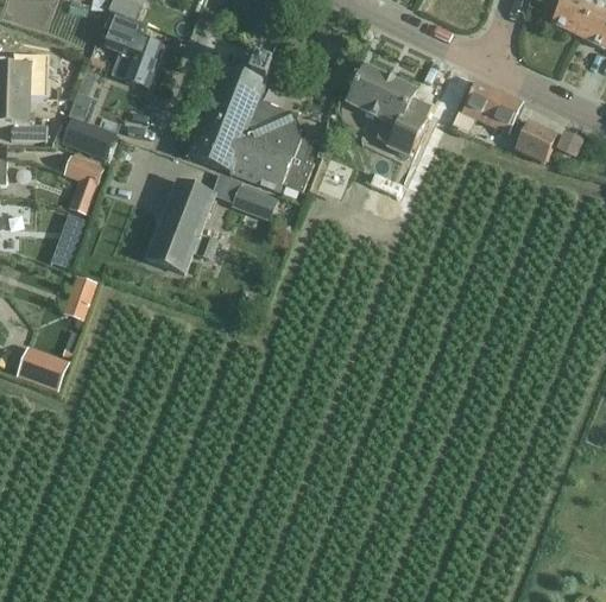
[(0,1),(27,10),(30,0),(0,0),(0,1)]
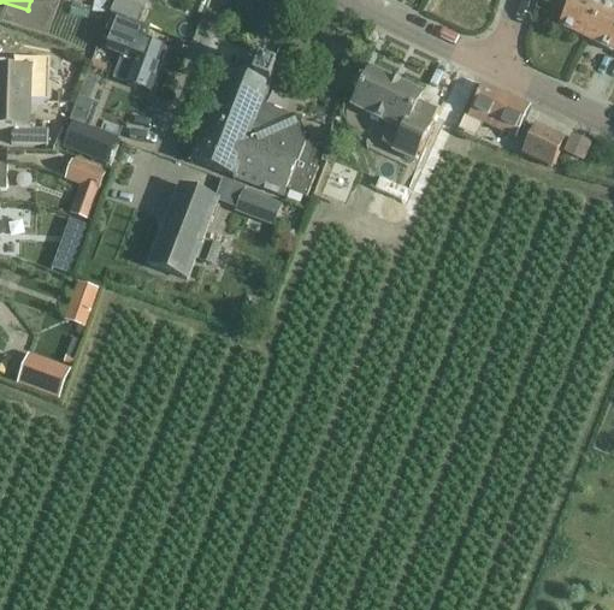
[(112,12),(119,15),(125,17),(136,21),(141,6),(141,5),(128,0),(112,0),(108,11),(112,12)]
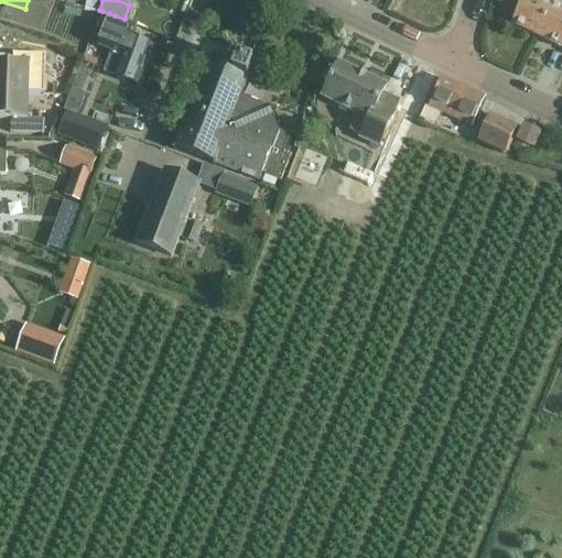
[(521,0),(511,21),(537,33),(552,2),(548,0),(521,0)]
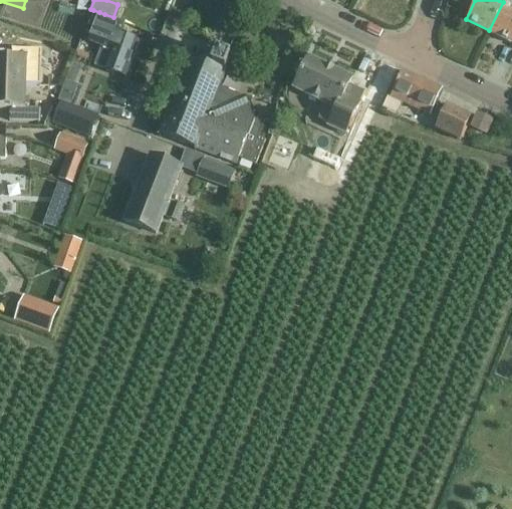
[(511,41),(511,6),(503,2),(489,30),(511,41)]
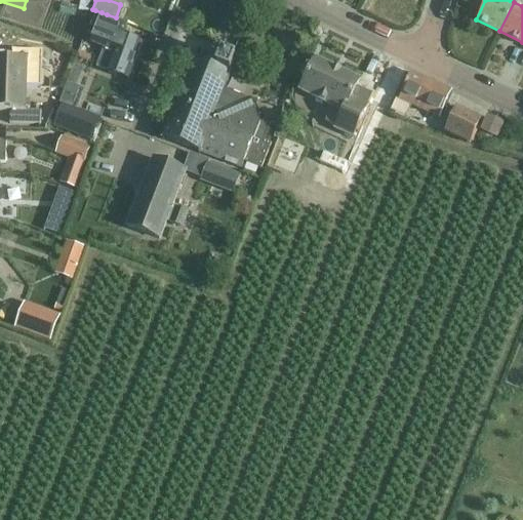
[(107,14),(102,12),(97,26),(111,31),(108,39),(98,62),(103,63),(102,67),(127,76),(141,41),(119,33),(115,31),(120,18),(116,17),(107,14)]
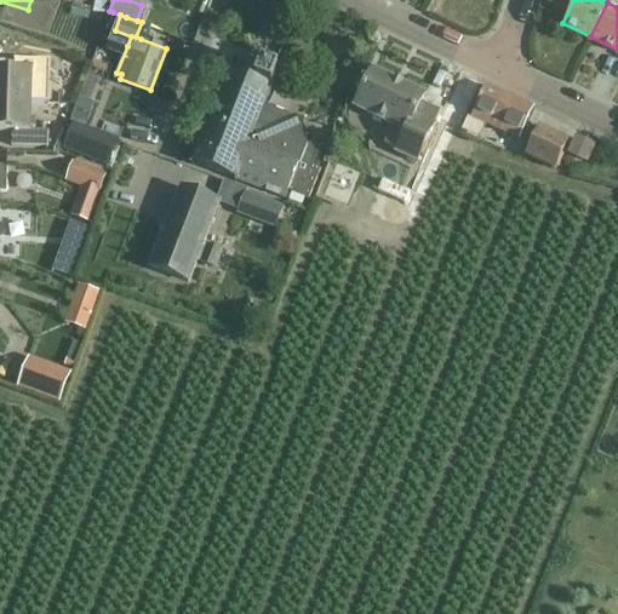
[(284,26),(279,38),(291,42),(296,30),(284,26)]
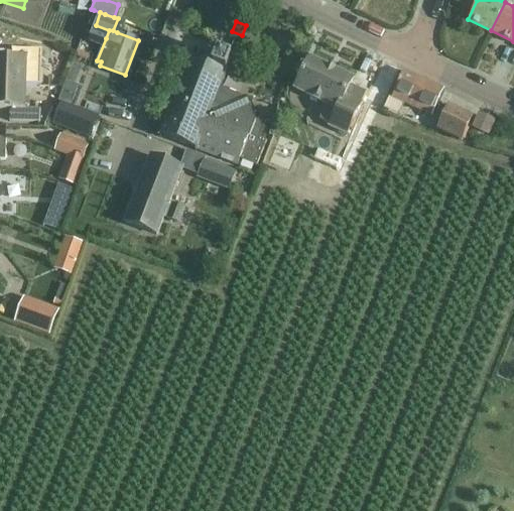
[(0,81),(25,83),(25,59),(40,59),(40,46),(11,45),(11,57),(0,56),(0,81)]
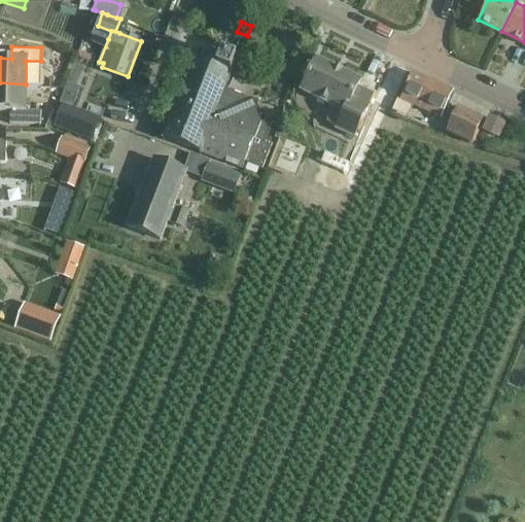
[(265,139),(271,122),(260,117),(250,97),(225,87),(237,57),(223,51),(222,55),(204,47),(200,59),(194,57),(162,134),(240,167),(243,160),(260,167),(271,141),(265,139)]
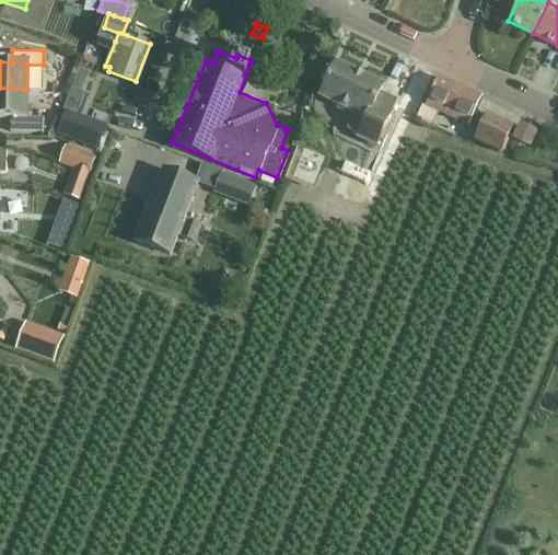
[(382,82),(334,59),(318,94),(352,110),(345,127),(357,133),(356,134),(374,142),(390,108),(373,101),(382,82)]
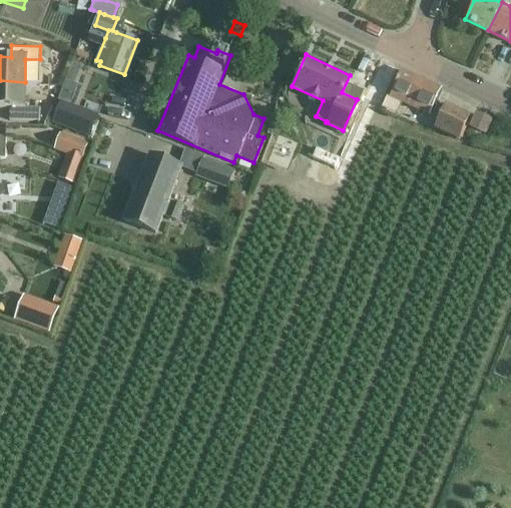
[(387,93),(427,112),(440,86),(400,67),(387,93)]
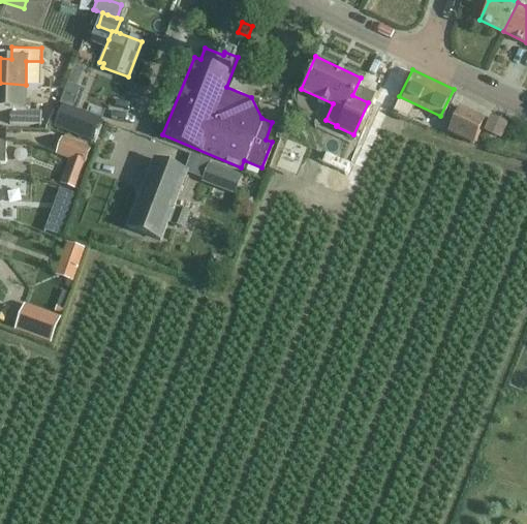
[(69,103),(78,82),(68,79),(60,100),(62,101),(69,103)]
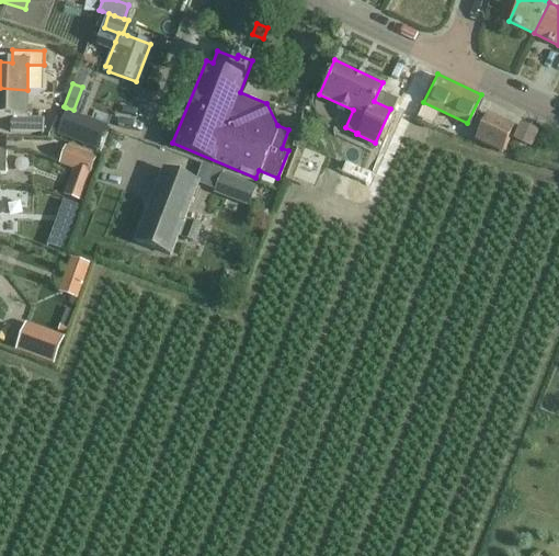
[(27,90),(0,88),(0,114),(10,114),(10,127),(42,128),(43,114),(26,114),(27,90)]
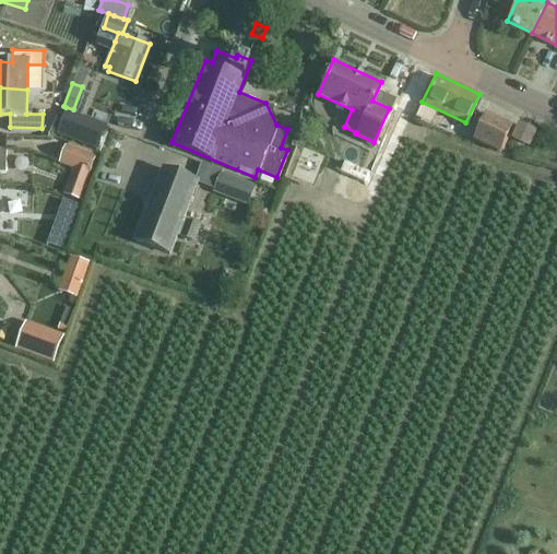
[(66,107),(56,131),(96,146),(106,122),(81,113),(73,109),(66,107)]
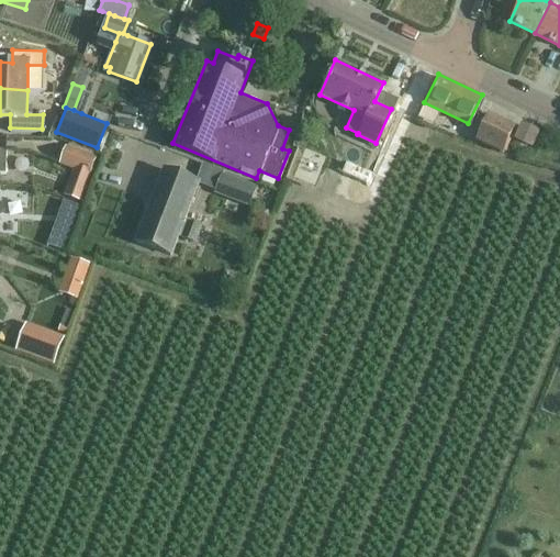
[(501,149),(513,124),(486,112),(474,137),(501,149)]
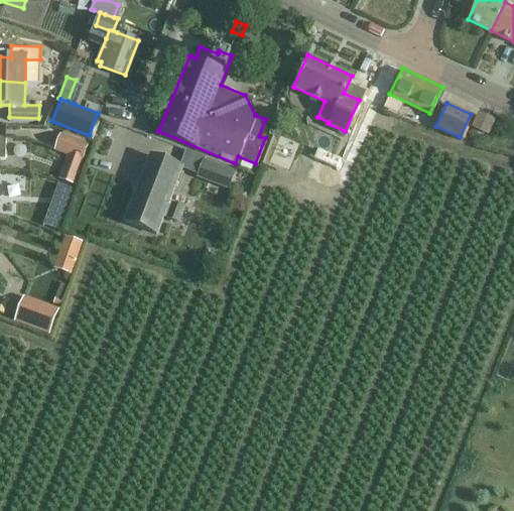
[(486,131),(491,119),(478,113),(472,125),(486,131)]
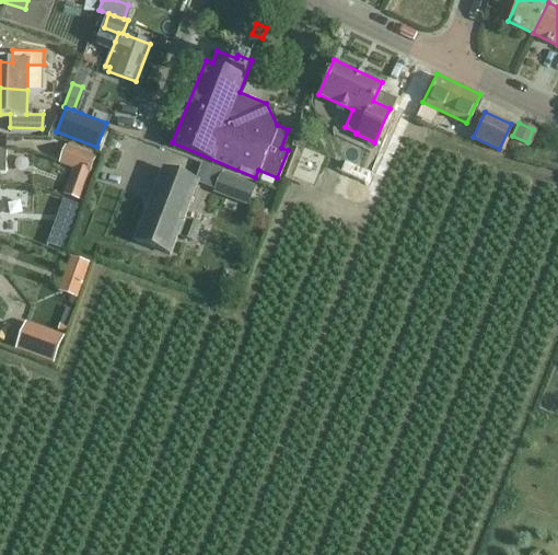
[(65,140),(57,161),(69,165),(60,189),(81,197),(92,169),(88,168),(93,151),(65,140)]
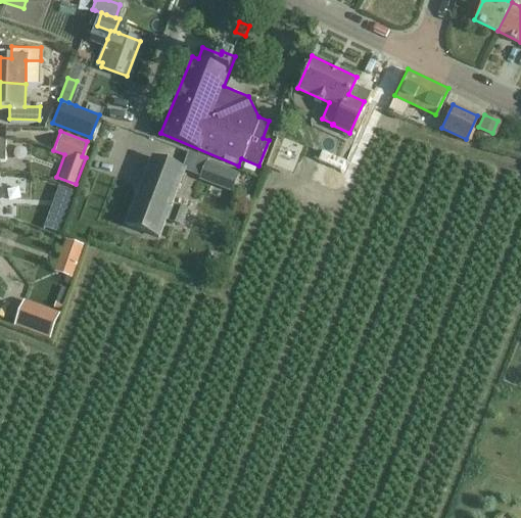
[(187,148),(183,160),(198,167),(203,153),(187,148)]
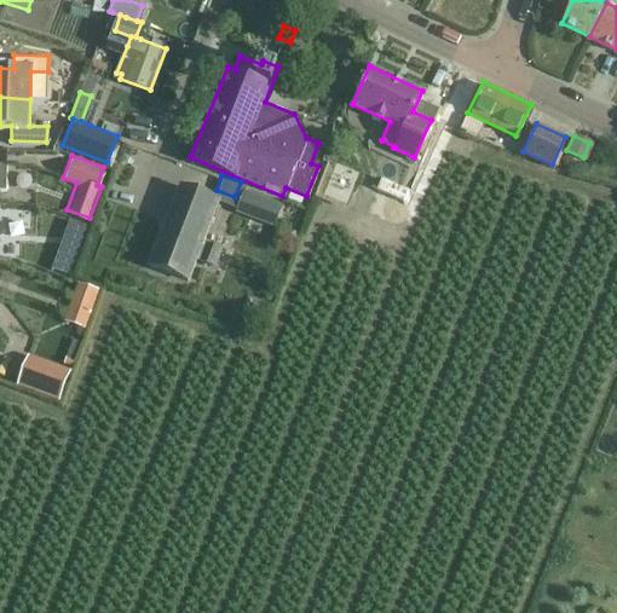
[(186,279),(219,198),(180,183),(148,264),(186,279)]
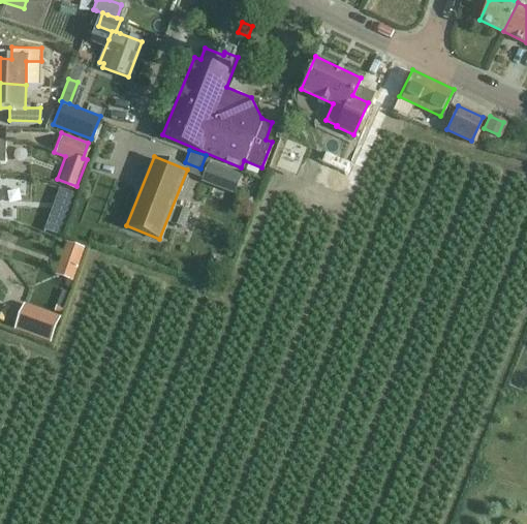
[(240,175),(207,162),(203,172),(236,184),(240,175)]
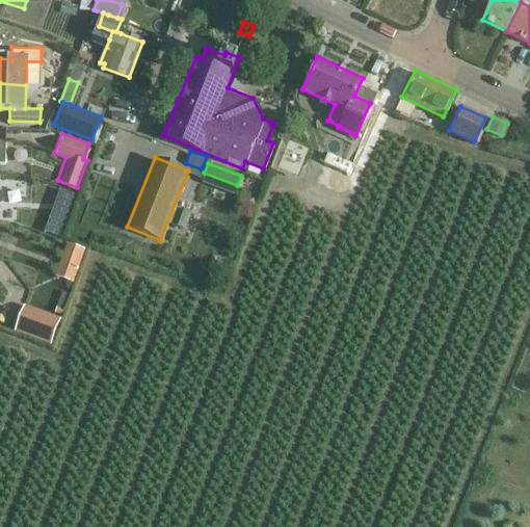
[(75,193),(60,188),(46,231),(59,236),(75,193)]
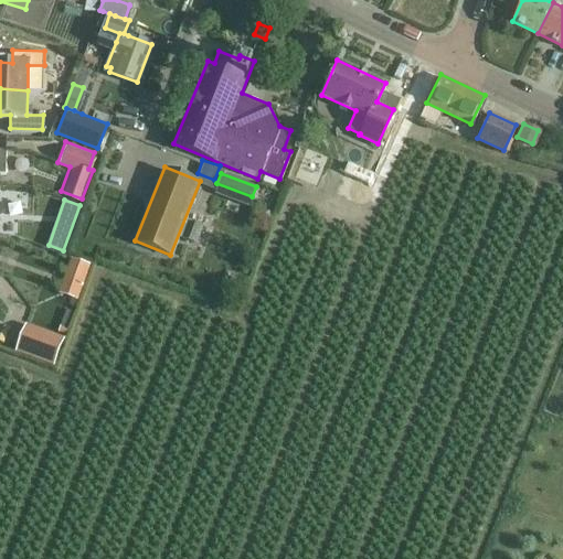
[(194,242),(201,224),(188,219),(181,237),(194,242)]
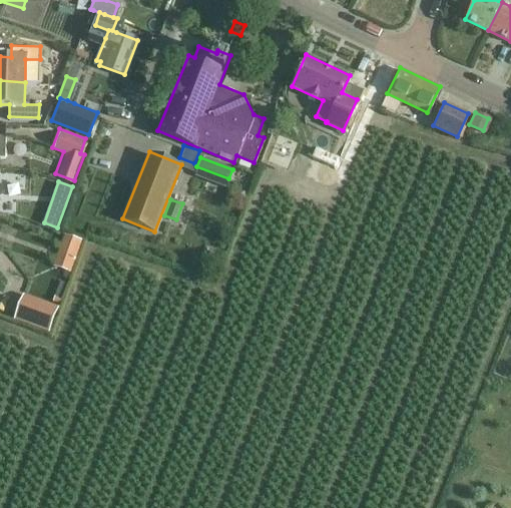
[(57,249),(75,256),(80,240),(62,233),(57,249)]
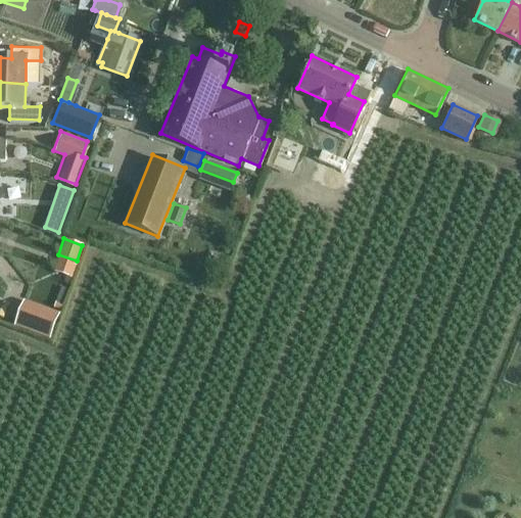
[(21,298),(12,323),(49,336),(58,313),(21,298)]
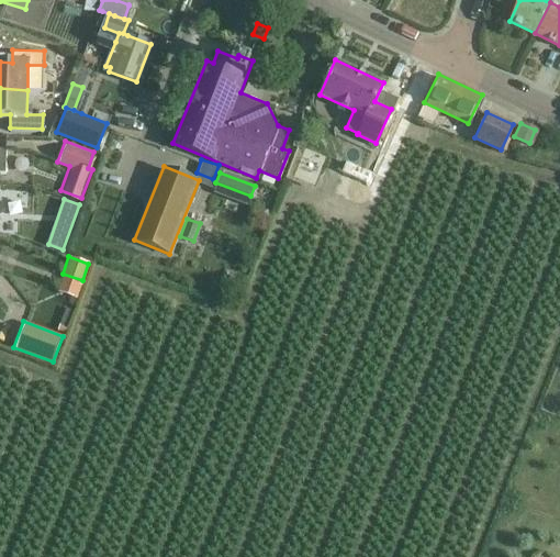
[(58,321),(56,327),(64,331),(66,324),(58,321)]
